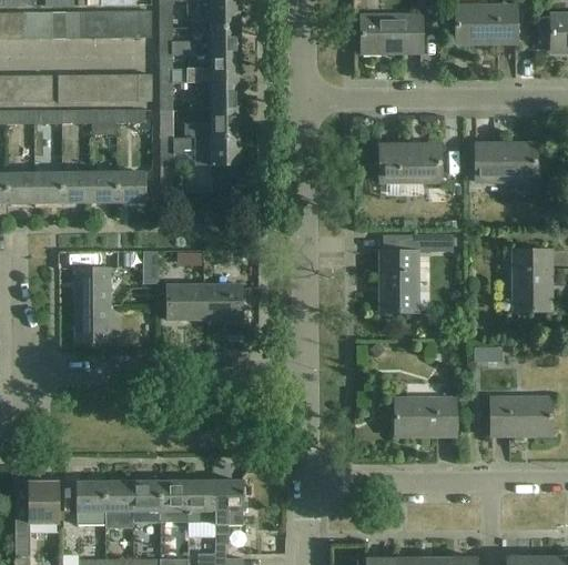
[(239,30),(239,3),(210,3),(210,30),(239,30)]
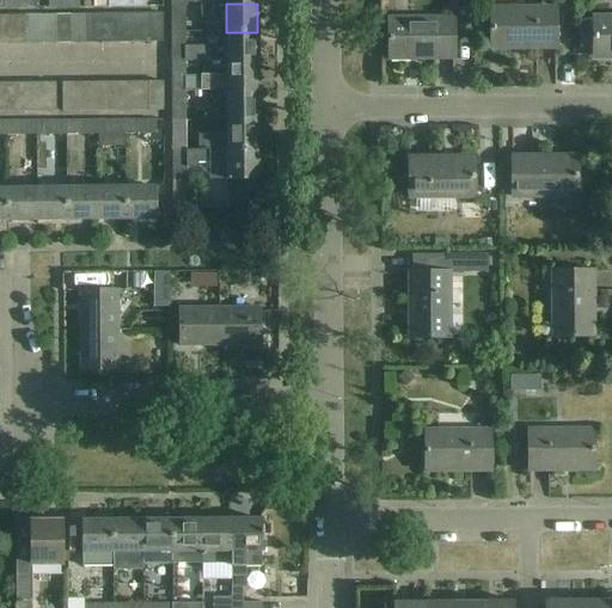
[(491,45),(554,45),(556,45),(555,5),(491,6),(491,45)]
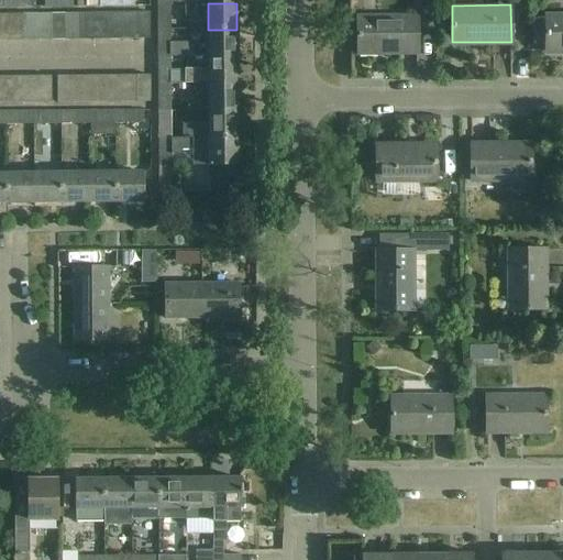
[(138,36),(138,10),(123,11),(123,37),(138,36)]
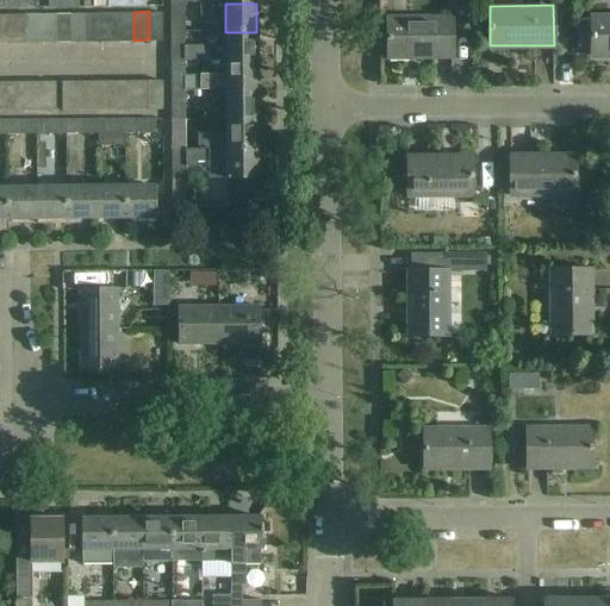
[(162,11),(149,11),(149,39),(162,39),(162,11)]
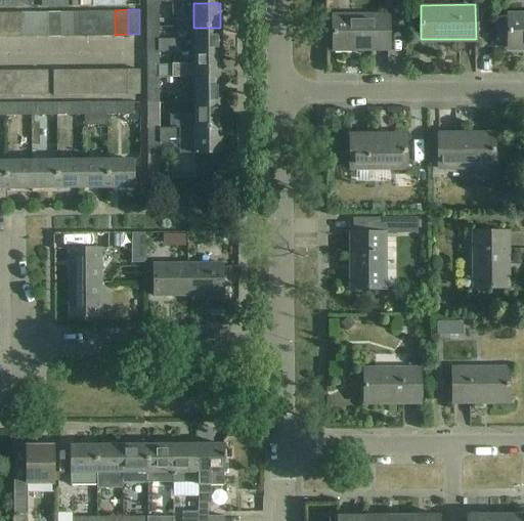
[(0,35),(10,36),(9,11),(0,10),(0,35)]
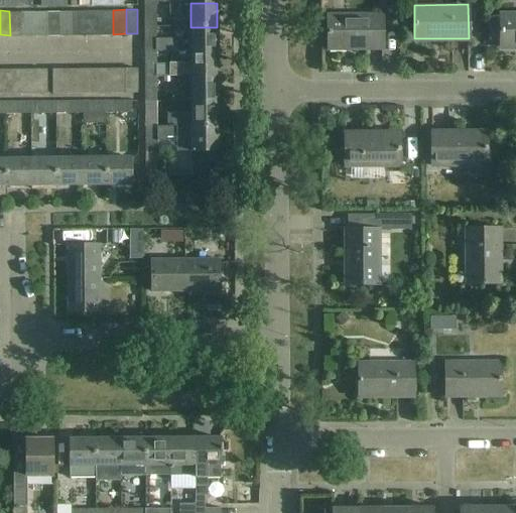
[(48,34),(48,10),(35,11),(35,34),(48,34)]
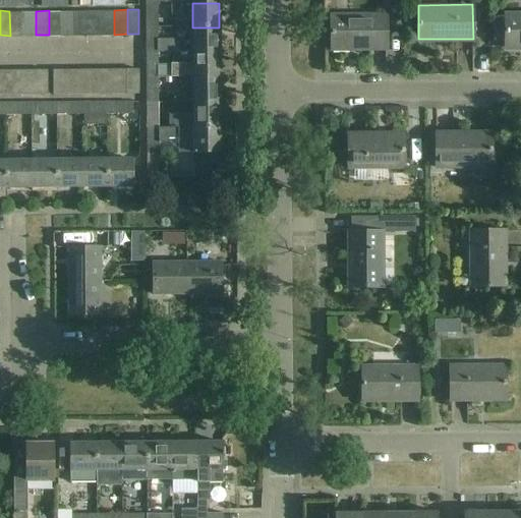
[(62,35),(62,10),(49,10),(49,35),(62,35)]
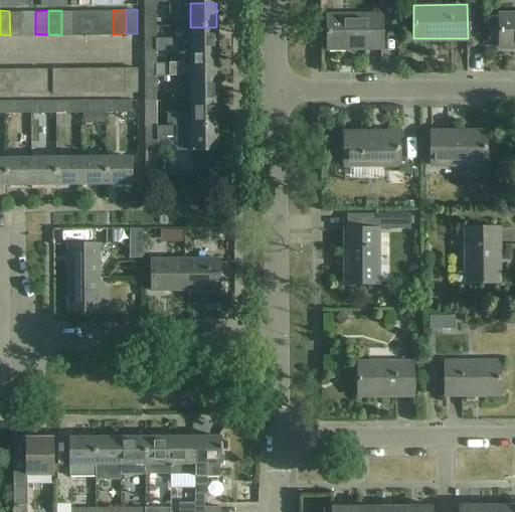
[(74,34),(73,10),(61,10),(61,34),(74,34)]
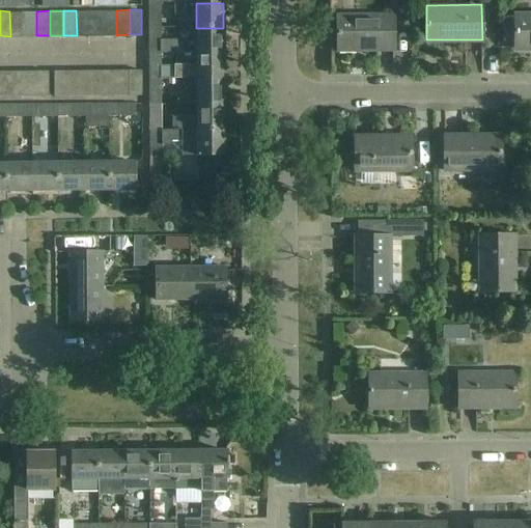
[(89,35),(89,10),(76,10),(77,35),(89,35)]
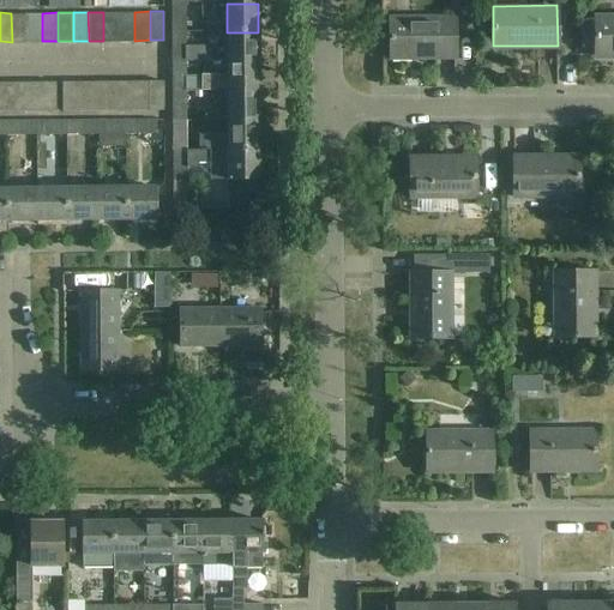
[(119,41),(119,12),(103,12),(103,41),(119,41)]
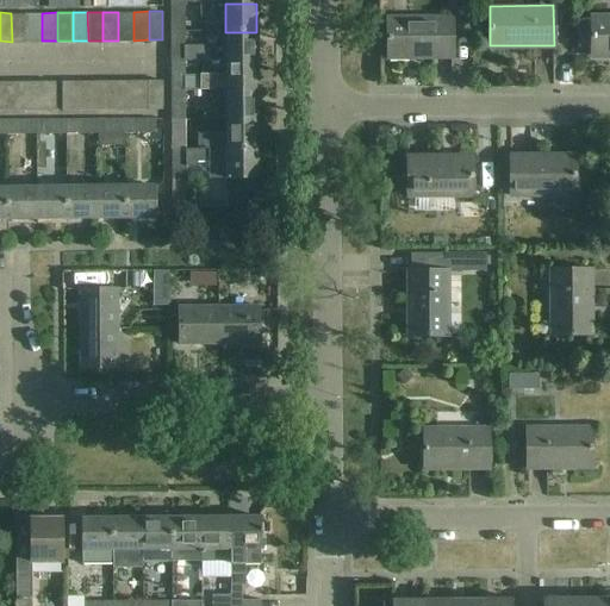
[(134,41),(134,12),(118,12),(118,41),(134,41)]
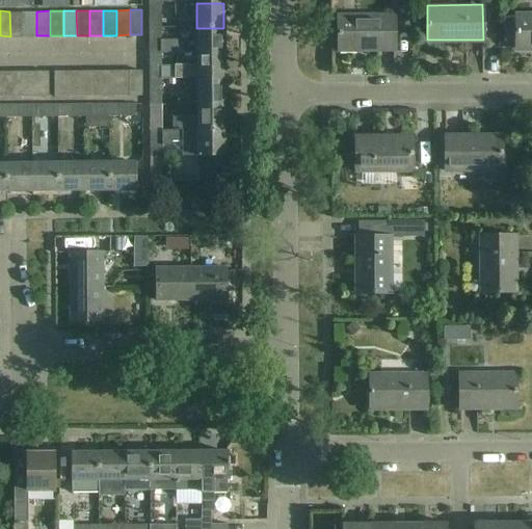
[(23,36),(23,11),(9,11),(10,36),(23,36)]
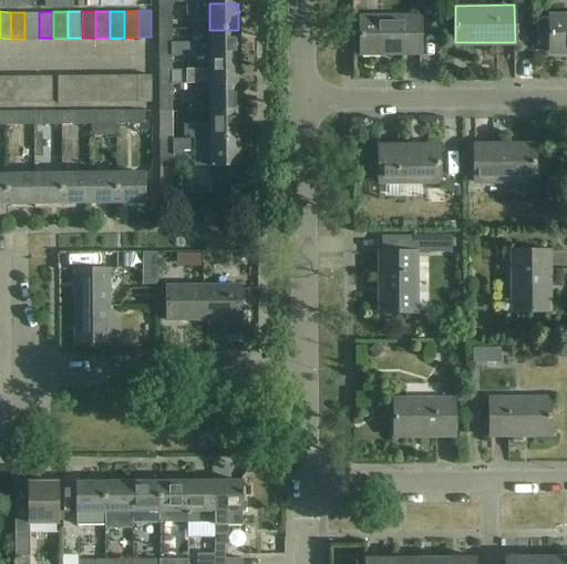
[(39,38),(39,12),(24,12),(24,39),(39,38)]
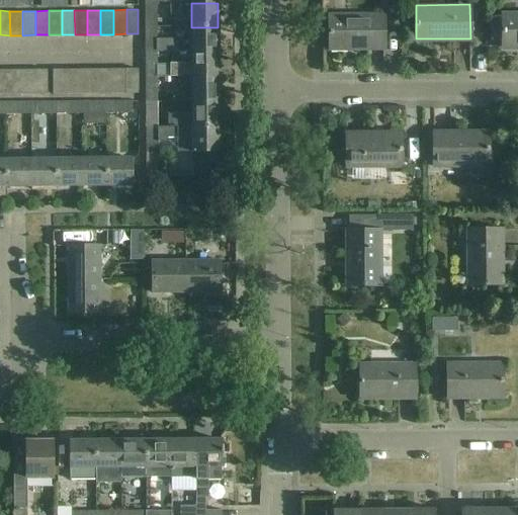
[(517,46),(517,13),(502,13),(502,15),(492,15),(492,37),(502,37),(502,47),(517,46)]
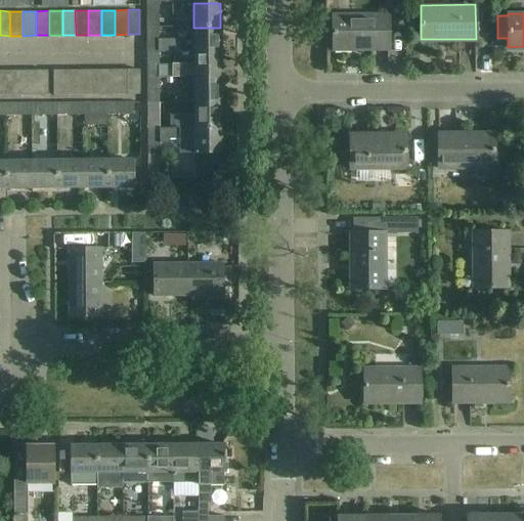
[(333,48),(388,47),(388,14),(333,15),(333,48)]
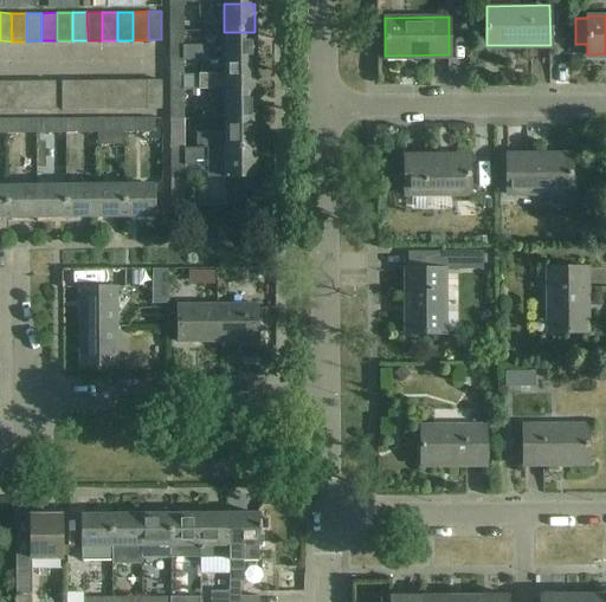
[(181,18),(169,18),(169,33),(181,33),(181,18)]
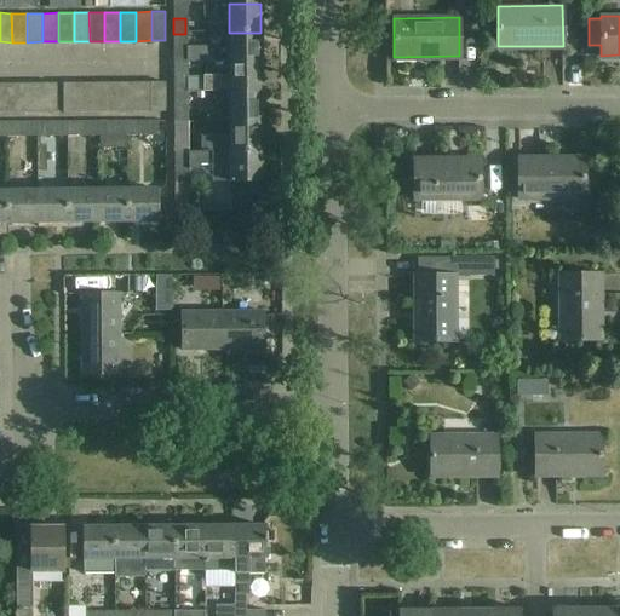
[(260,61),(260,33),(229,33),(229,61),(260,61)]
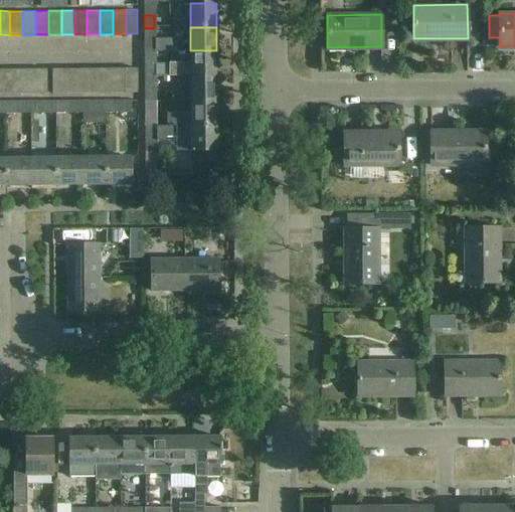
[(155,47),(154,28),(144,28),(144,47),(155,47)]
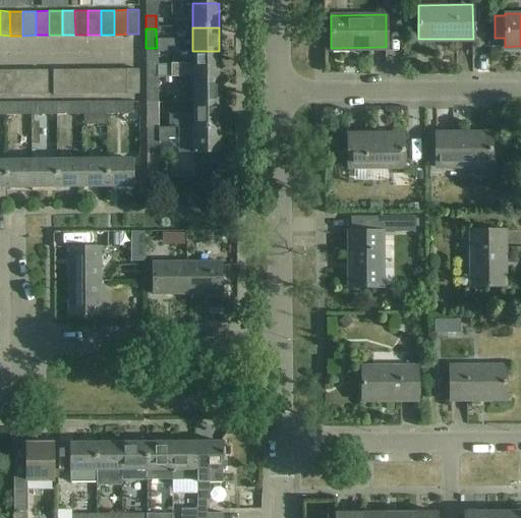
[(157,73),(157,48),(146,48),(146,73),(157,73)]
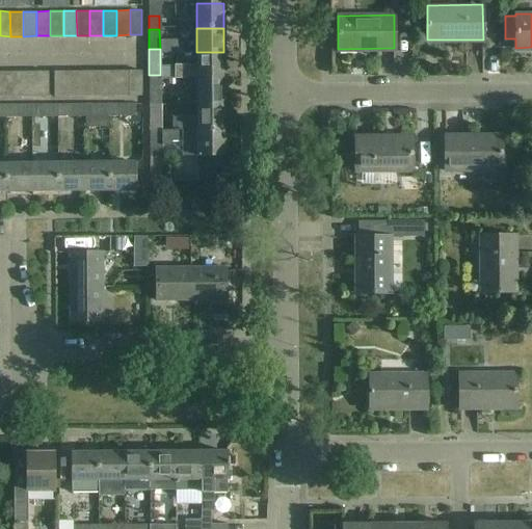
[(223,77),(223,52),(196,52),(196,63),(175,63),(175,77),(188,77),(196,77),(223,77)]
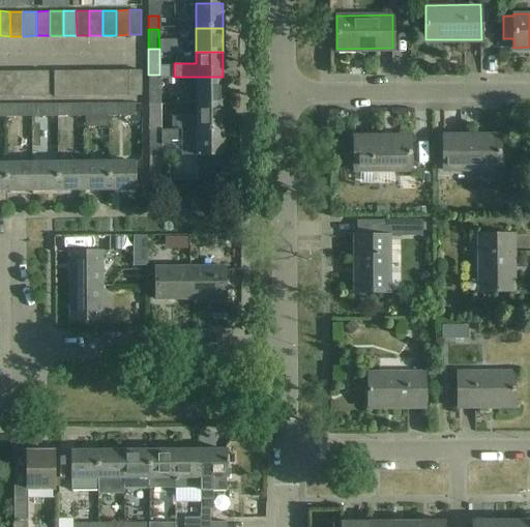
[(141,93),(141,68),(126,69),(126,93),(141,93)]
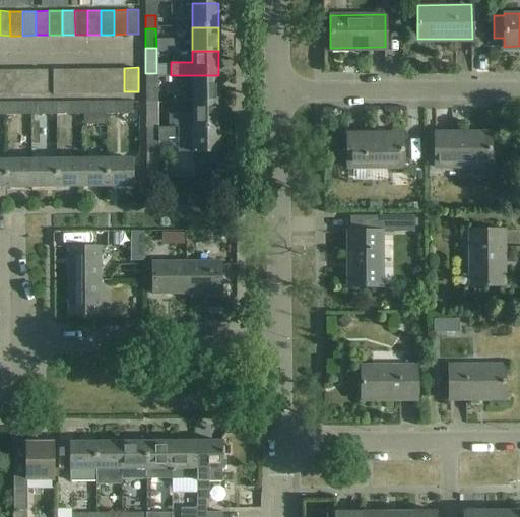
[(0,92),(9,93),(9,69),(0,68),(0,92)]
